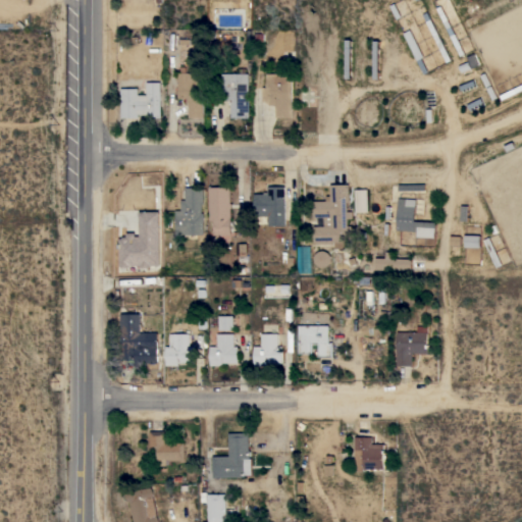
[(435,0),(437,0),(448,19),(455,34),(455,33),(465,54),(460,56),(454,43),(433,1),(435,0)]
